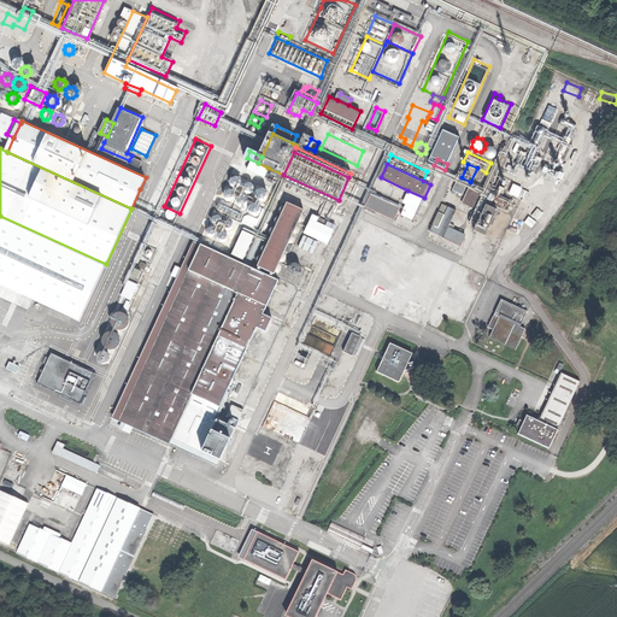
[(336,205),(339,200),(283,175),(268,168),(265,171),(336,205)]
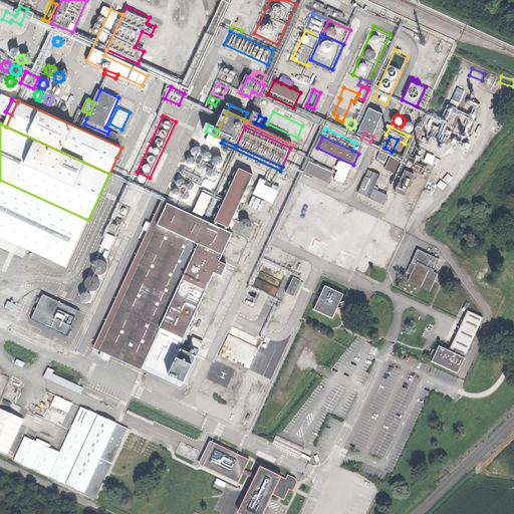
[(361,145),(355,143),(352,151),(358,154),(361,145)]
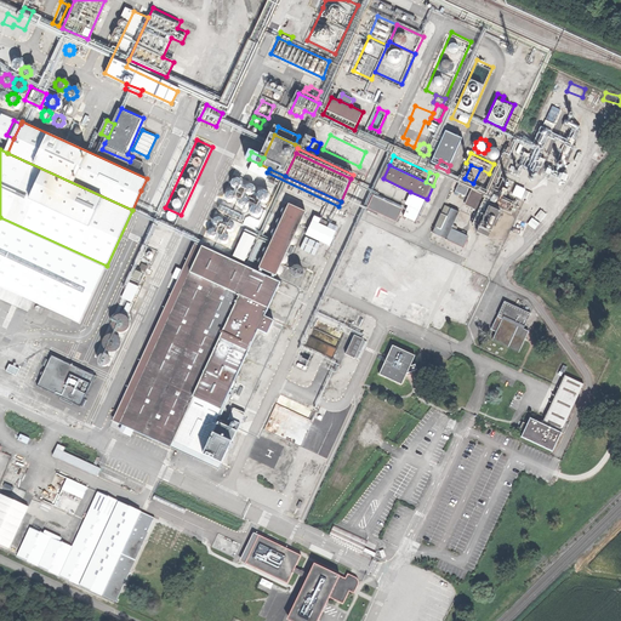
[(216,189),(217,191),(223,180),(221,178),(216,176),(212,175),(206,186),(210,187),(216,189)]
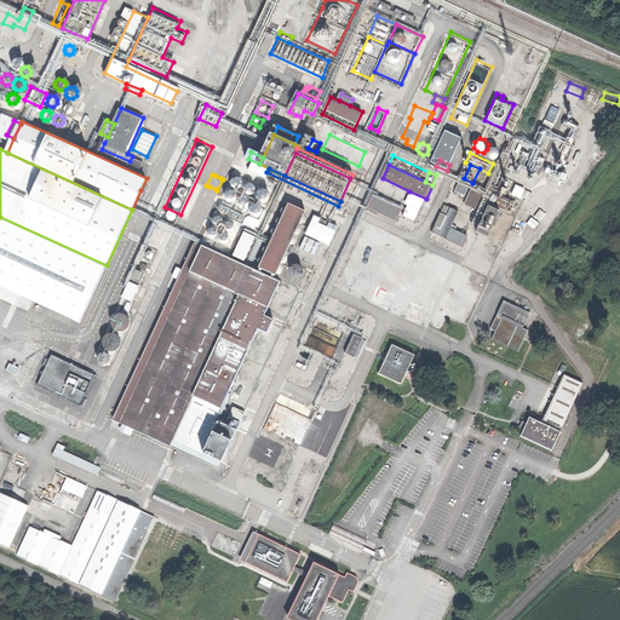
[(498,181),(487,206),(500,212),(512,218),(518,204),(506,197),(514,182),(505,178),(503,183),(498,181)]
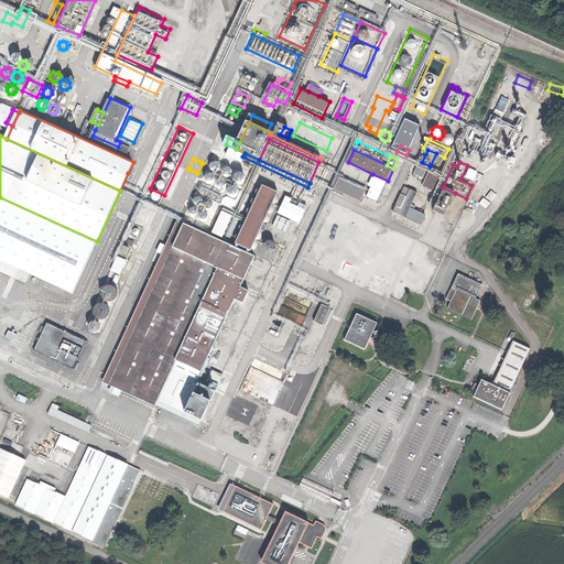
[(480,184),(485,175),(467,167),(464,177),(480,184)]
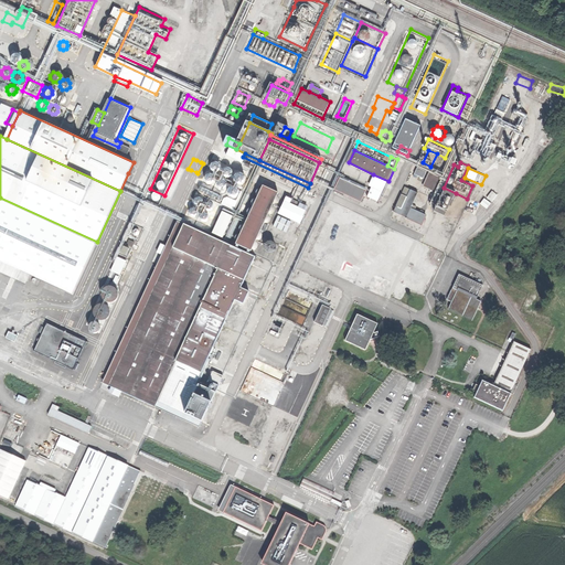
[(134,176),(128,173),(120,191),(97,242),(74,290),(81,294),(134,176)]
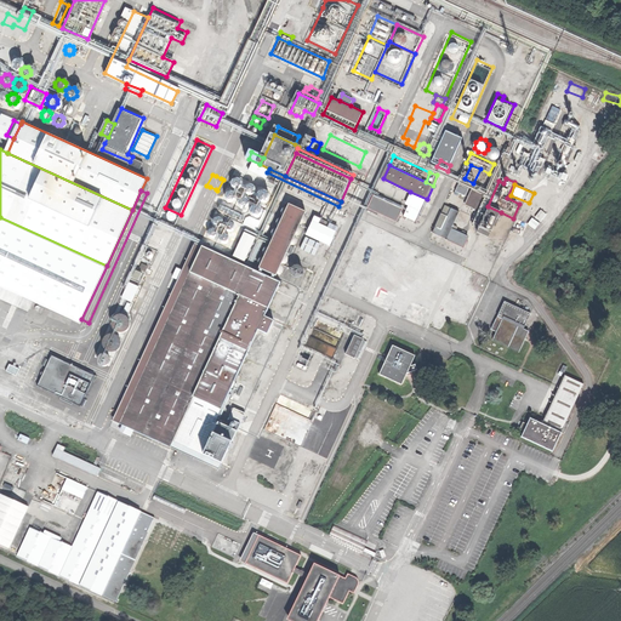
[(405,216),(416,221),(427,199),(410,192),(405,201),(411,204),(405,216)]
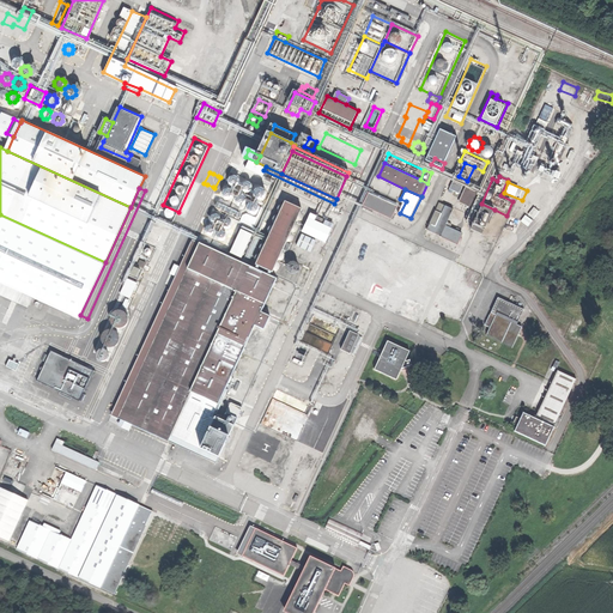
[(372,190),(370,194),(388,202),(390,198),(372,190)]
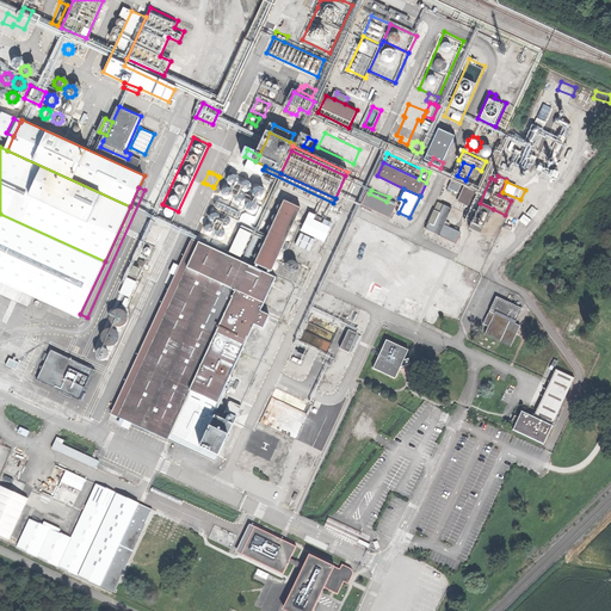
[(464,191),(458,204),(468,209),(475,196),(464,191)]
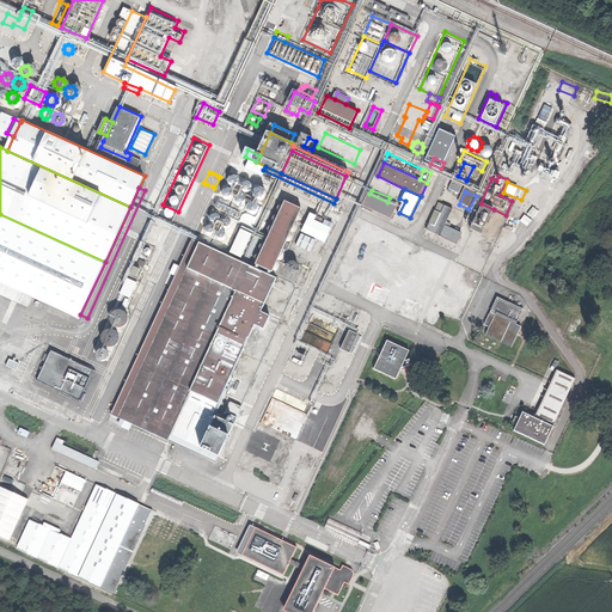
[(363,208),(390,220),(397,206),(387,202),(369,194),(363,208)]
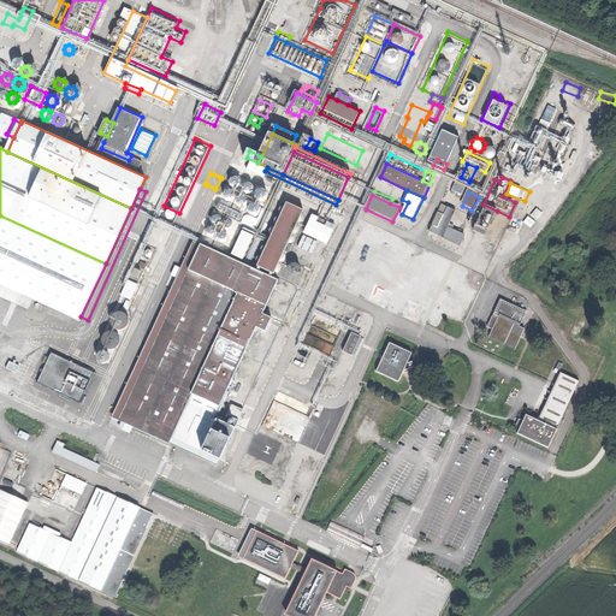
[(195,215),(200,217),(206,202),(202,201),(200,200),(194,214),(195,215)]
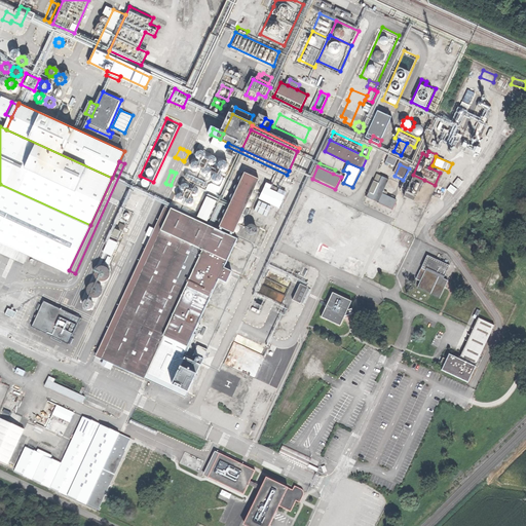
[(246,174),(222,226),(235,232),(259,180),(246,174)]
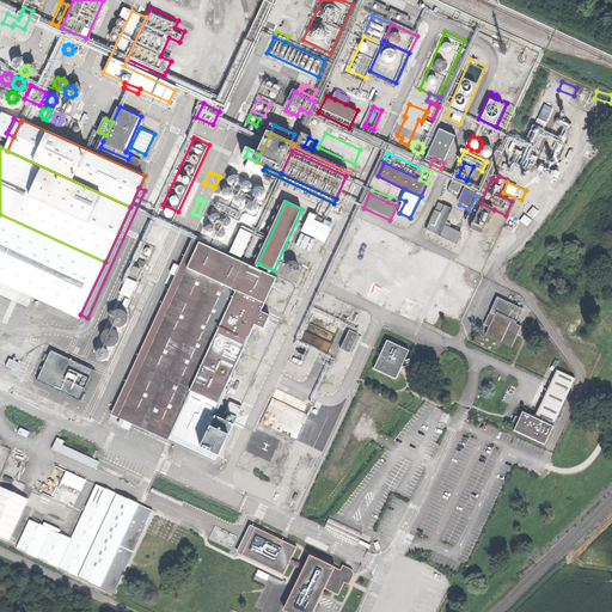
[(481,208),(470,232),(481,237),(494,209),(481,203),(478,207),(481,208)]
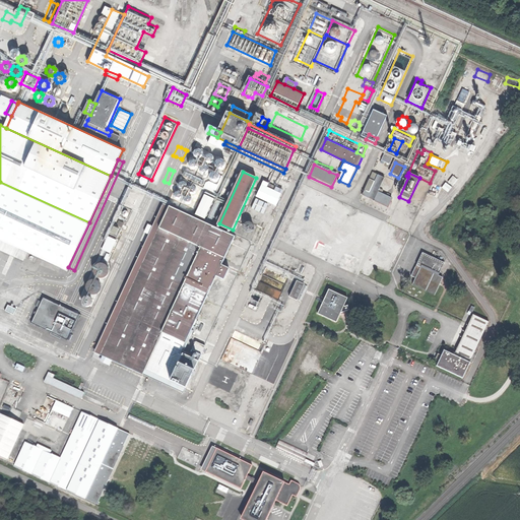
[(362,196),(387,209),(392,200),(382,195),(378,193),(380,189),(385,178),(376,175),(369,193),(365,191),(362,196)]
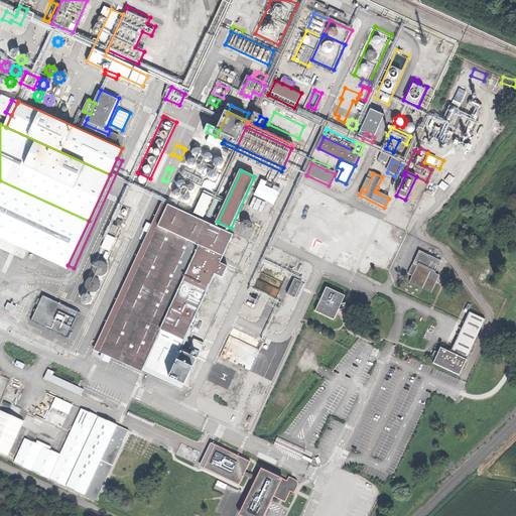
[(449,173),(444,179),(449,184),(455,178),(449,173)]
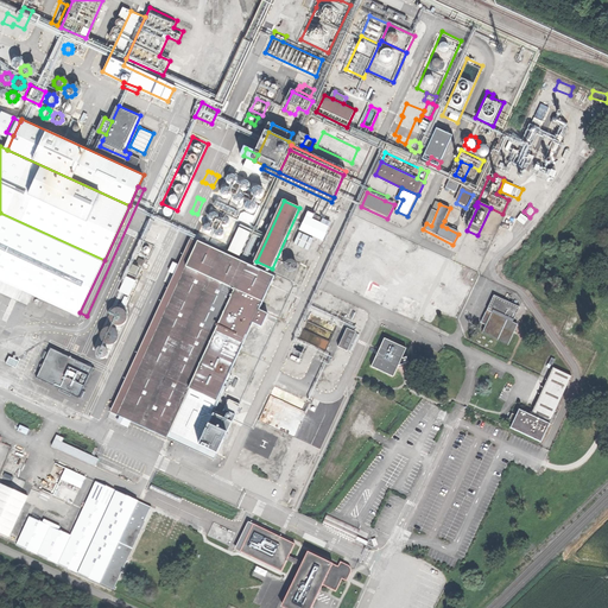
[(236,220),(249,226),(254,216),(241,210),(236,220)]
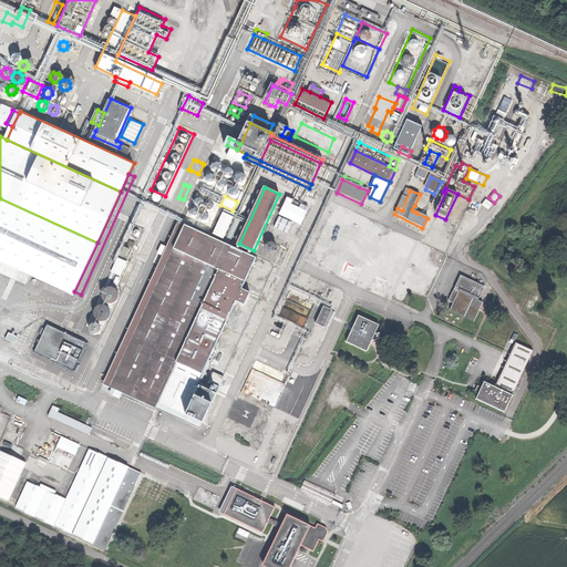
[(289,196),(281,214),(302,224),(308,210),(292,204),(295,199),(289,196)]
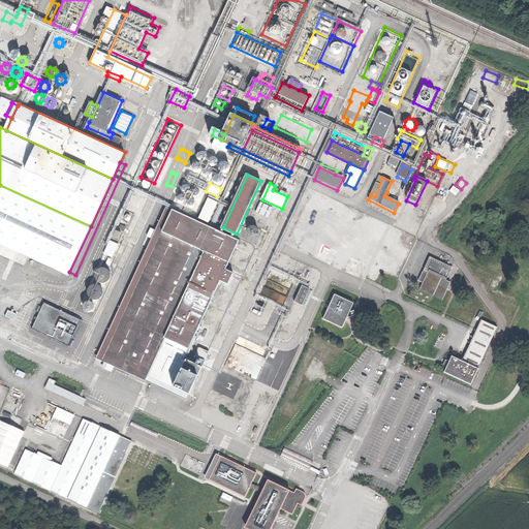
[(190,184),(179,209),(196,216),(207,191),(190,184)]
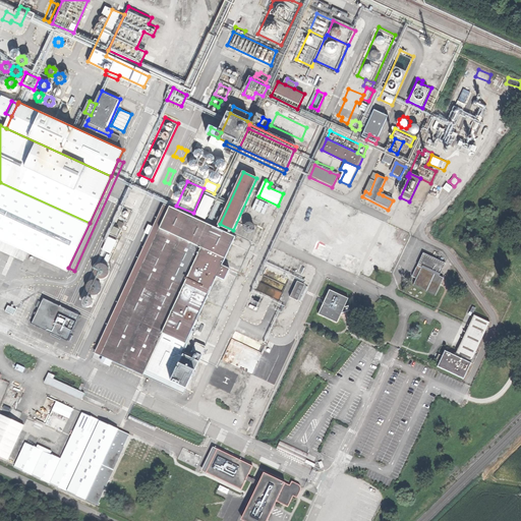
[(0,236),(27,249),(68,268),(90,223),(0,182),(0,236)]
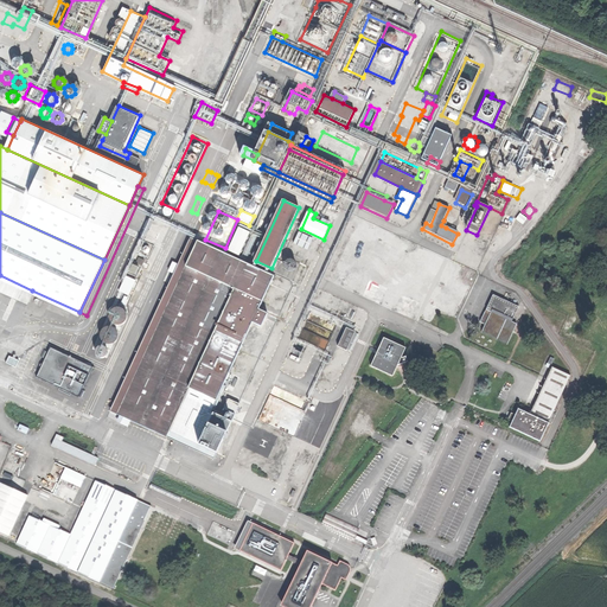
[(250,231),(240,227),(230,248),(241,253),(250,231)]
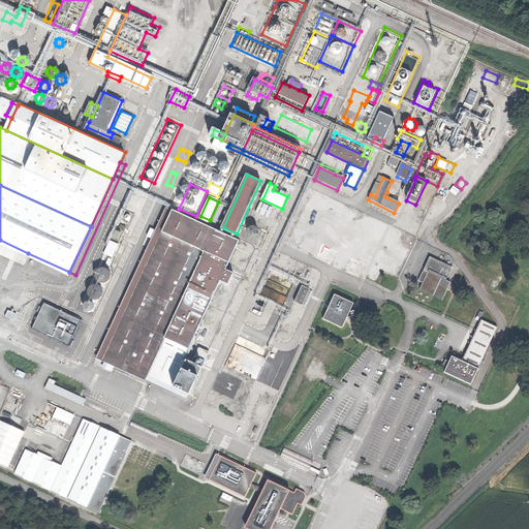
[(261,203),(257,213),(271,218),(275,208),(261,203)]
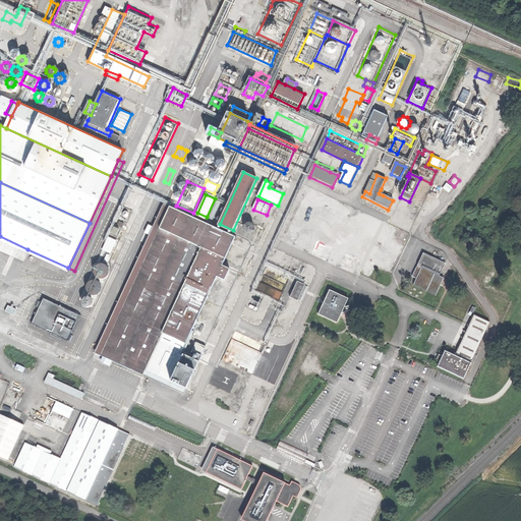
[(118,215),(124,217),(122,221),(127,223),(133,208),(123,204),(118,215)]
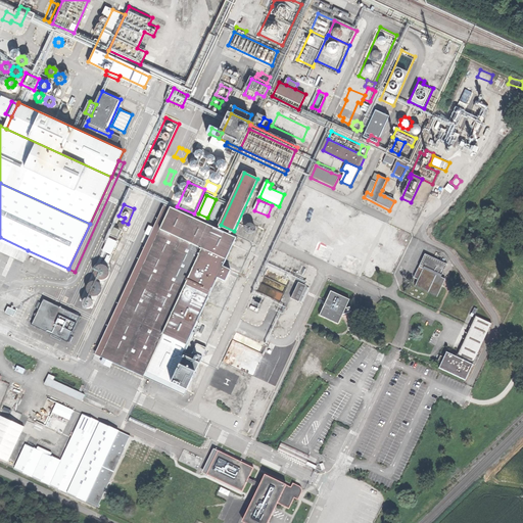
[(144,375),(147,369),(105,350),(161,229),(172,207),(167,205),(98,353),(144,375)]
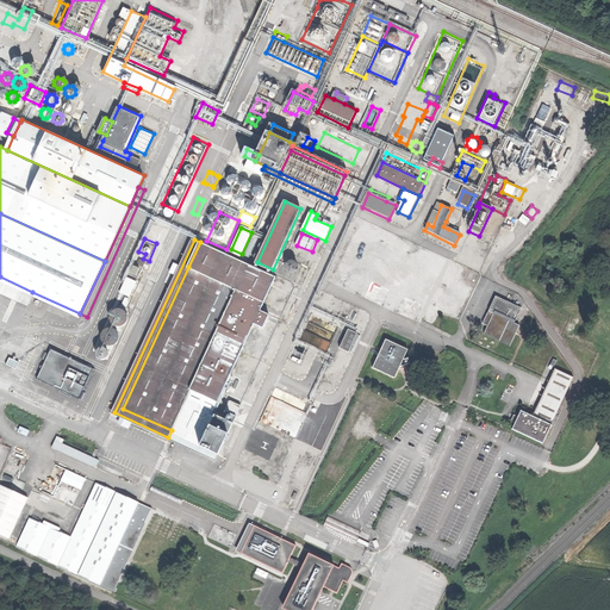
[(249,265),(200,242),(188,267),(237,290),(249,265)]
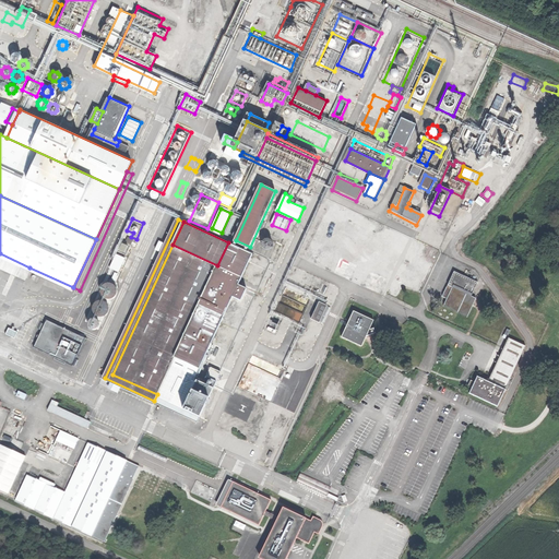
[(268,246),(272,245),(273,240),(271,237),(266,235),(263,237),(262,241),(264,245),(268,246)]
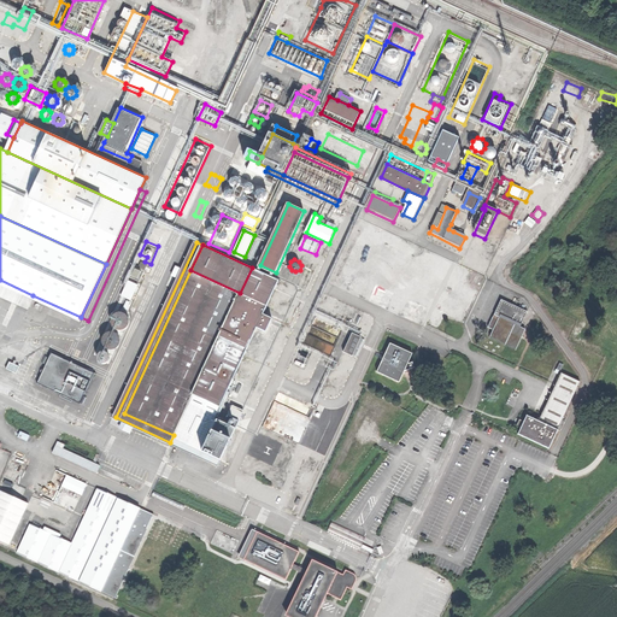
[(134,263),(129,275),(141,280),(146,269),(134,263)]
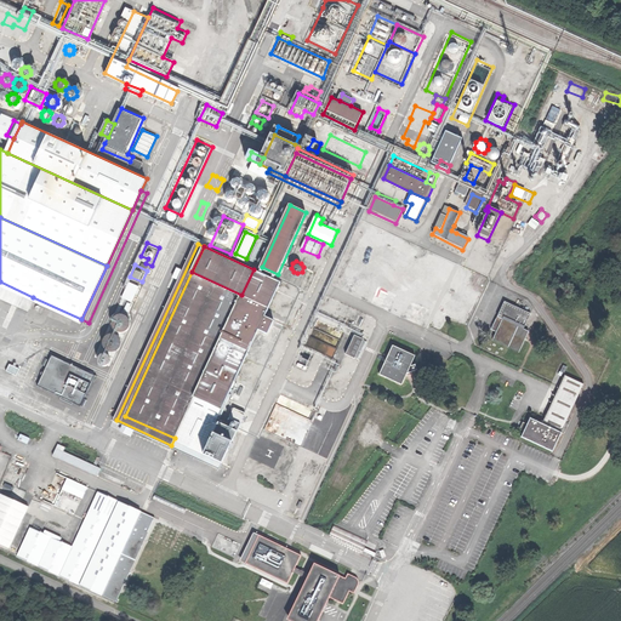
[(280,281),(254,269),(241,295),(269,307),(280,281)]
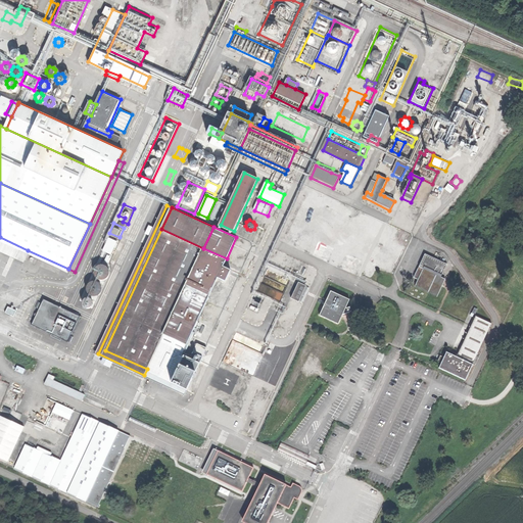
[(147,369),(164,331),(203,248),(161,229),(105,350),(147,369)]
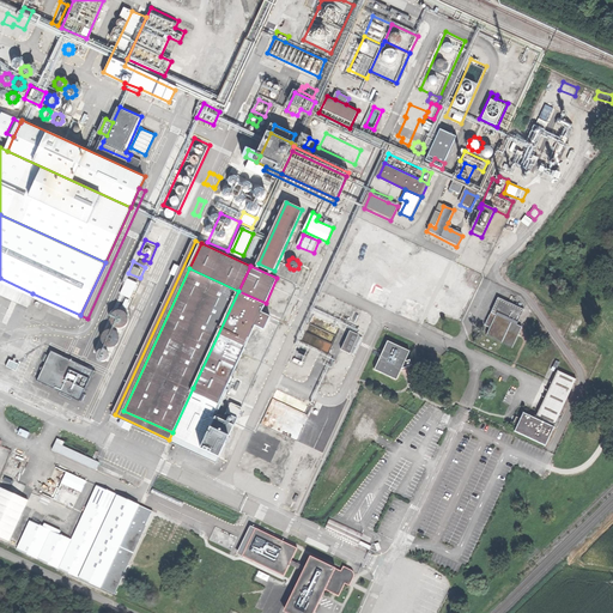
[(30,301),(32,293),(0,278),(0,293),(1,295),(4,290),(30,301)]
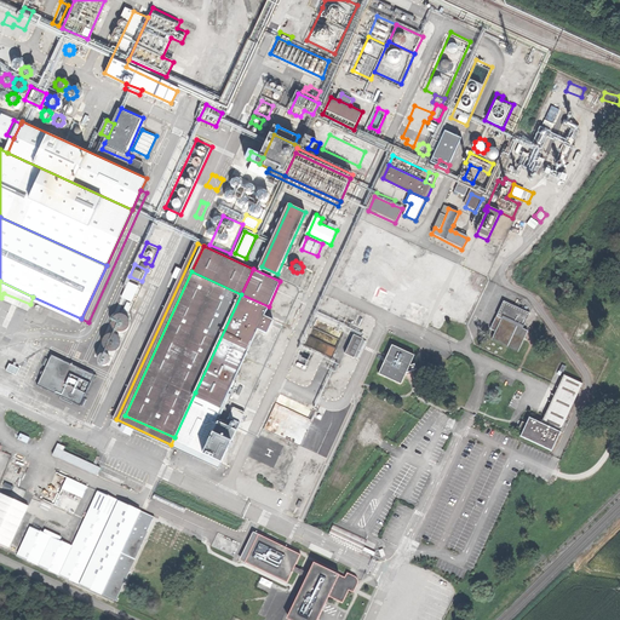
[(130,281),(124,296),(138,302),(144,287),(130,281)]
